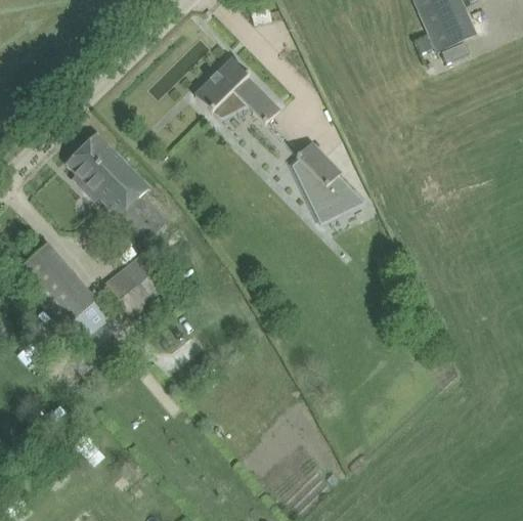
[(254,23),(271,18),(266,0),(255,0),(248,2),(254,23)]
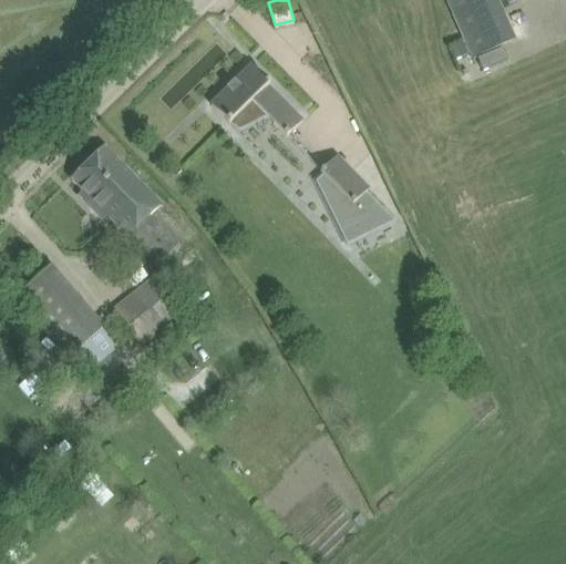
[(445,0),(471,57),(515,38),(497,0),(445,0)]
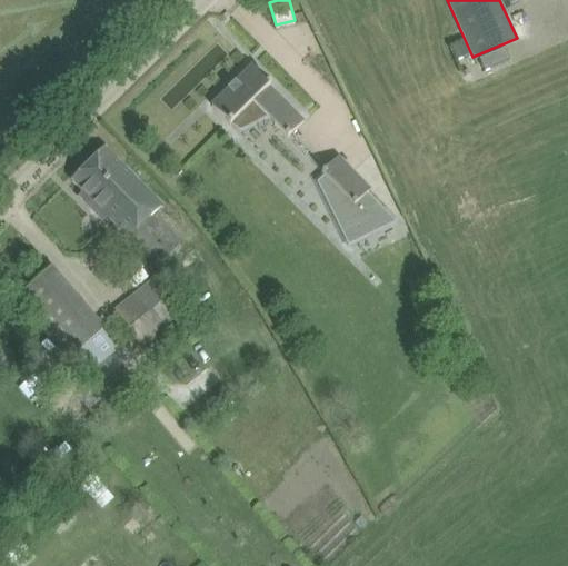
[(464,40),(451,46),(457,57),(469,51),(464,40)]
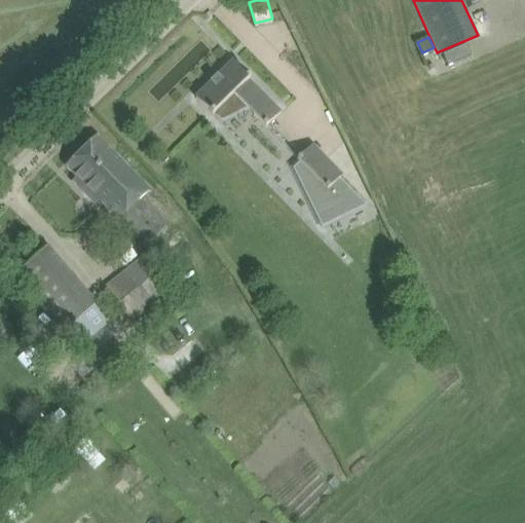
[(231,69),(226,64),(194,96),(212,113),(213,112),(221,119),(222,118),(221,117),(246,105),(264,124),(279,110),(248,77),(250,76),(236,63),(235,64),(236,64),(231,69)]
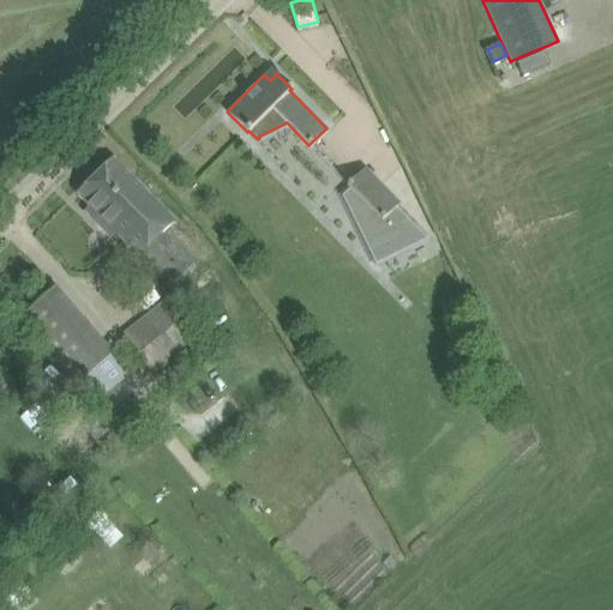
[(113,157),(77,192),(89,205),(84,209),(96,221),(101,216),(116,233),(138,254),(172,288),(197,263),(163,229),(173,218),(113,157)]
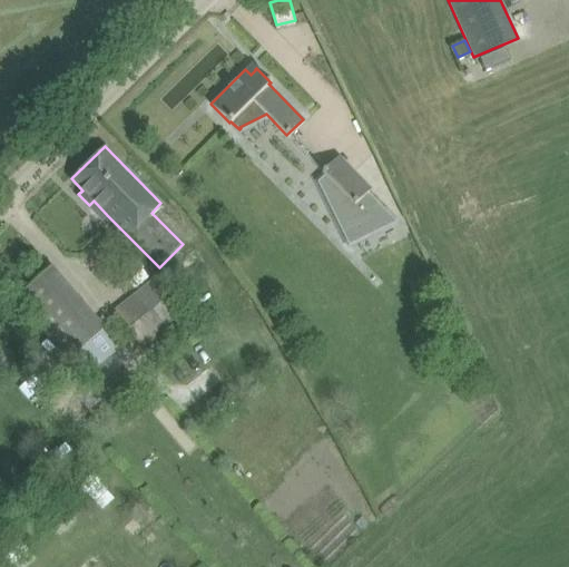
[(370,187),(337,154),(321,170),(323,173),(316,179),(317,182),(319,181),(349,242),(393,220),(394,221),(395,220),(366,191),(370,187)]
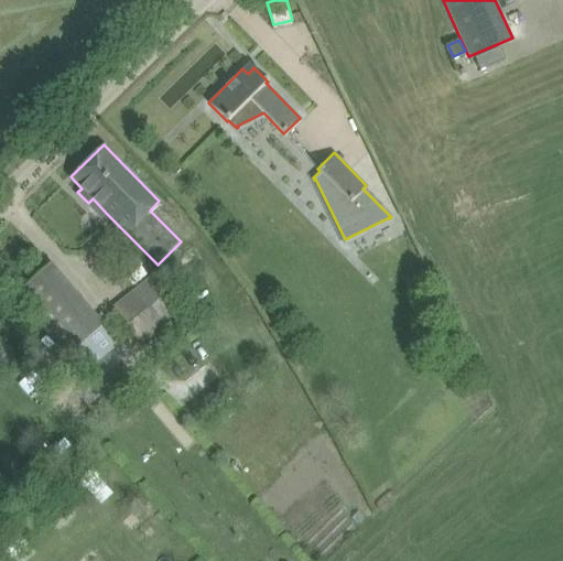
[(117,342),(49,262),(13,293),(66,354),(62,357),(65,360),(69,357),(82,371),(117,342)]
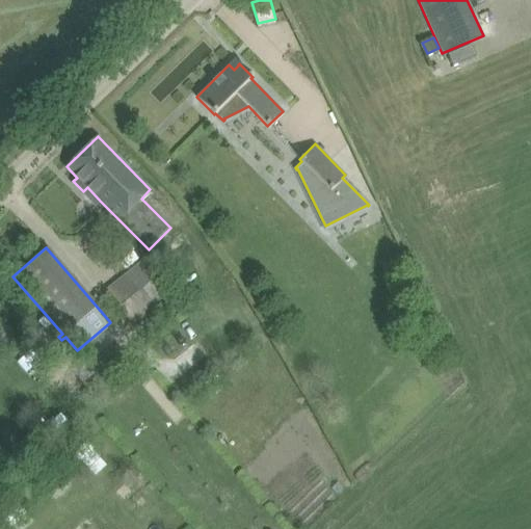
[(140,260),(105,288),(132,320),(167,291),(140,260)]
